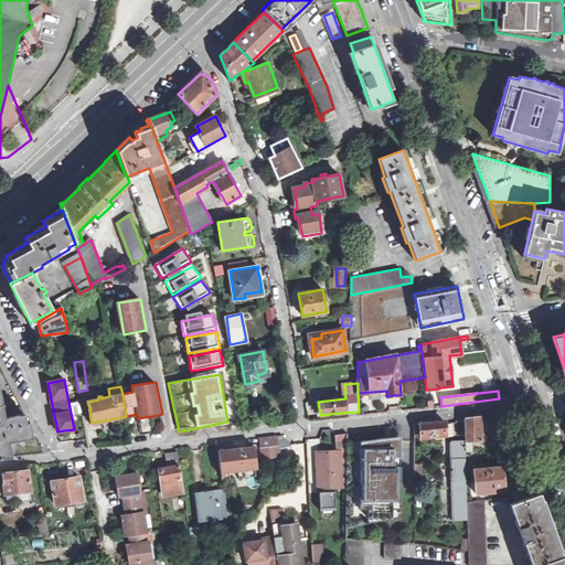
[(4,418),(2,404),(0,404),(0,457),(11,457),(10,449),(14,448),(13,441),(32,438),(30,422),(25,423),(24,414),(4,418)]
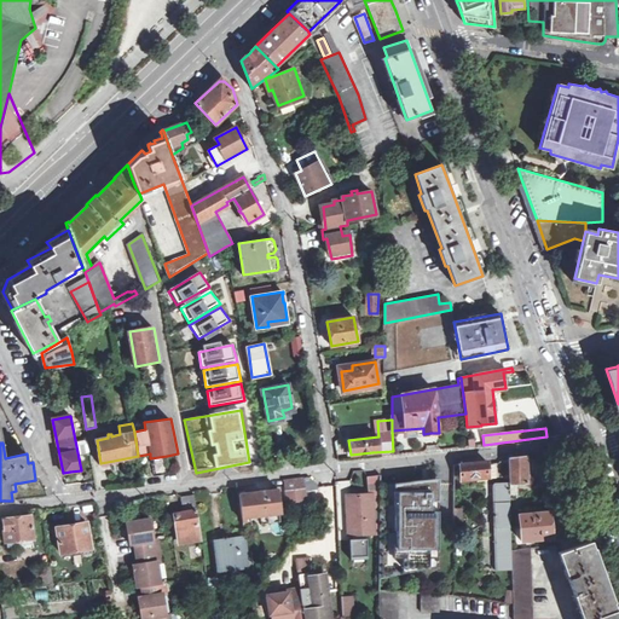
[(526,457),(509,458),(510,493),(518,493),(518,482),(527,481),(527,475),(526,457)]
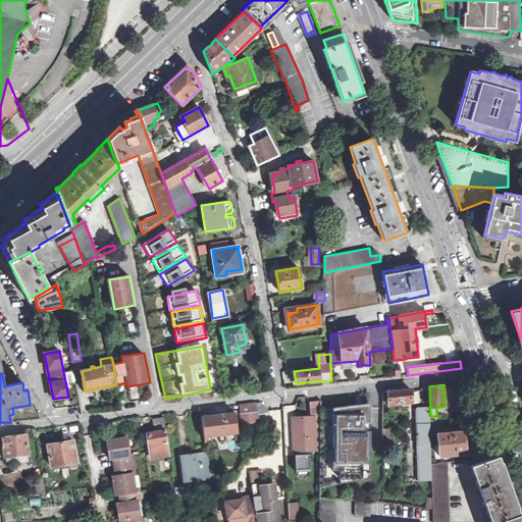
[(412,402),(410,388),(387,392),(388,404),(412,402)]
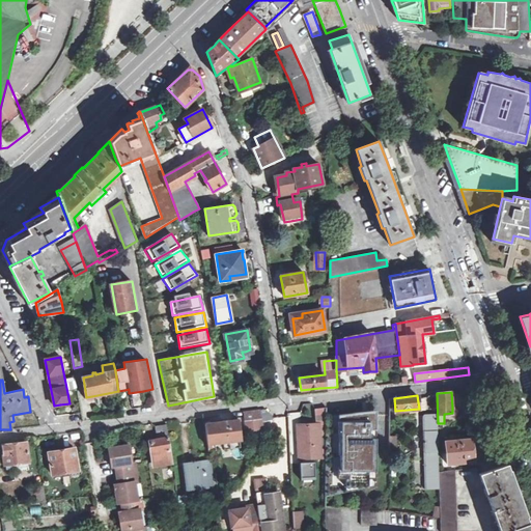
[(260,415),(259,410),(244,412),(246,429),(262,427),(260,415)]
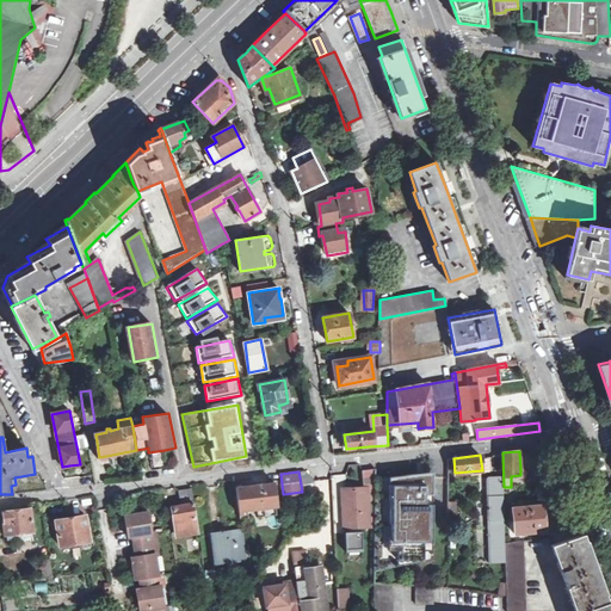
[(366,488),(376,488),(376,480),(376,471),(364,471),(364,489),(366,488)]
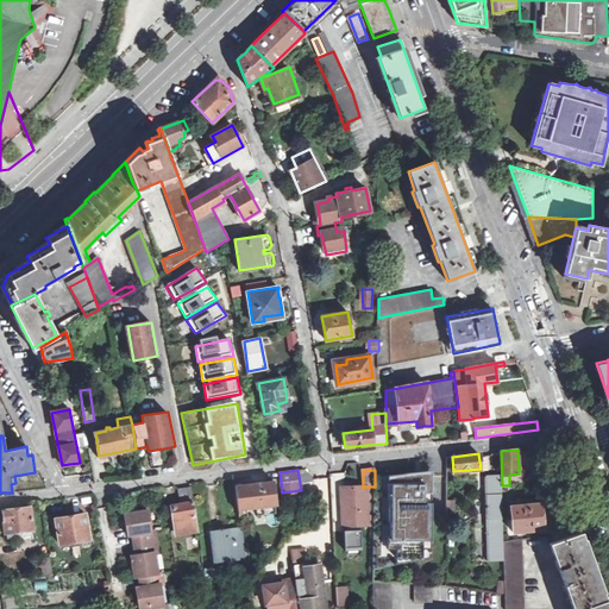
[(375,487),(375,569),(432,559),(431,513),(429,513),(428,485),(424,485),(424,476),(408,476),(408,475),(375,478),(375,487)]
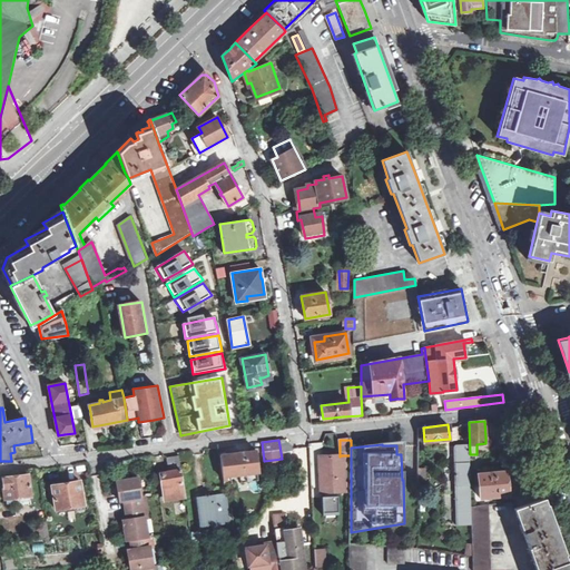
[(259,472),(257,451),(241,453),(220,455),(223,480),(224,480),(225,484),(232,484),(231,475),(259,472)]
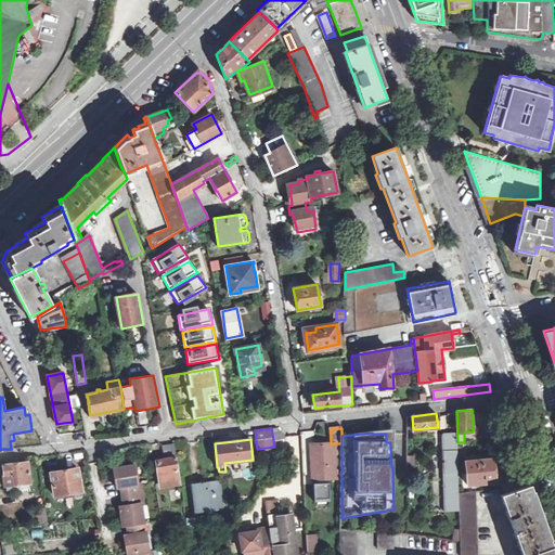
[(180,483),(173,443),(168,444),(163,446),(165,460),(157,461),(160,481),(162,487),(180,483)]
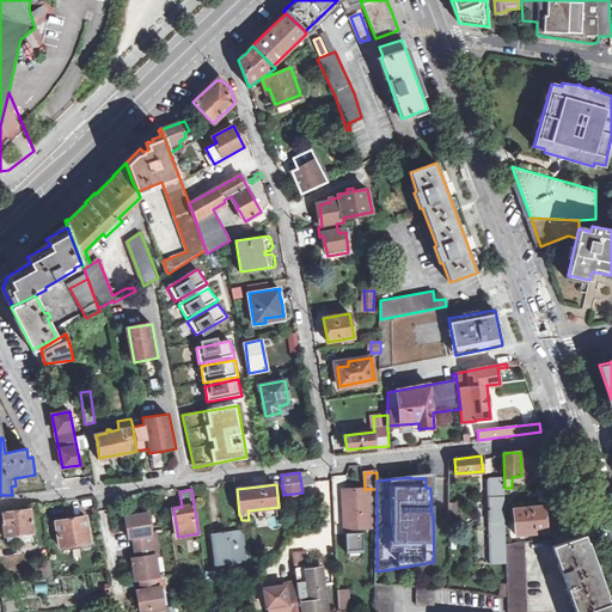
[(369,528),(367,489),(365,490),(355,490),(343,490),(346,528),(348,528),(348,533),(347,534),(347,551),(365,550),(365,528),(369,528)]
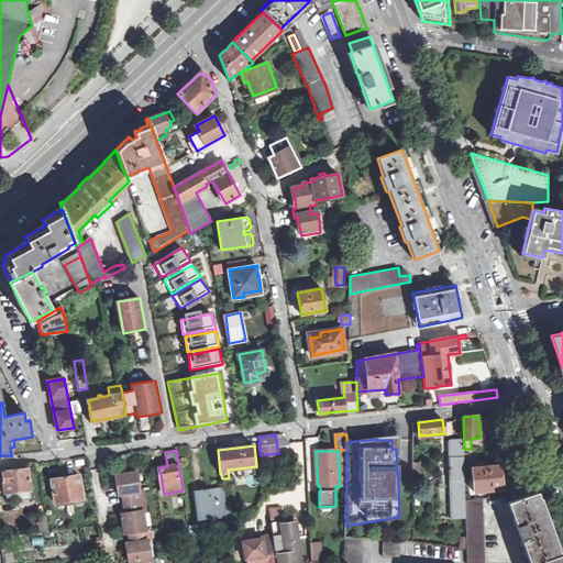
[(466,499),(464,456),(450,457),(451,518),(467,517),(466,499)]
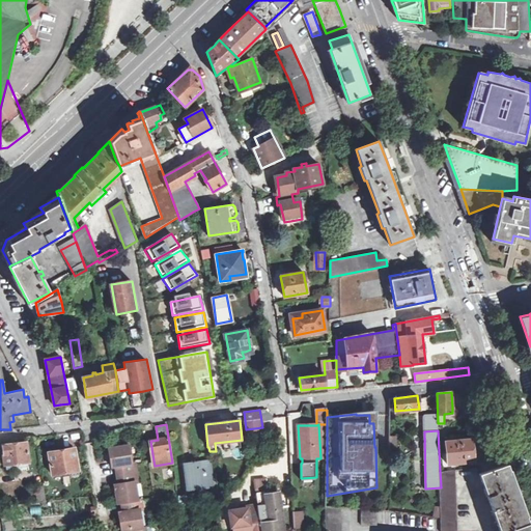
[(474,462),(473,438),(446,440),(448,464),(474,462)]
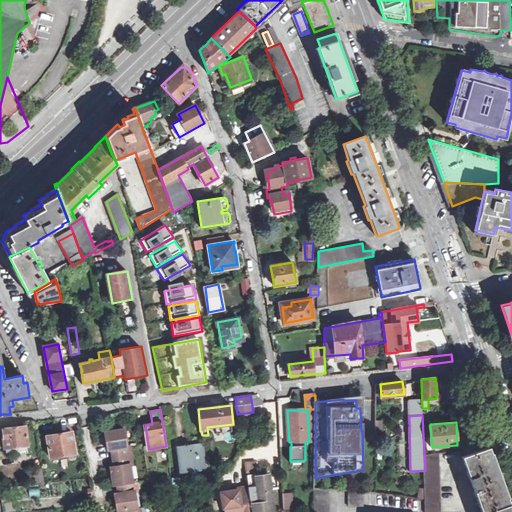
[(29,449),(26,426),(2,429),(6,450),(6,452),(29,449)]
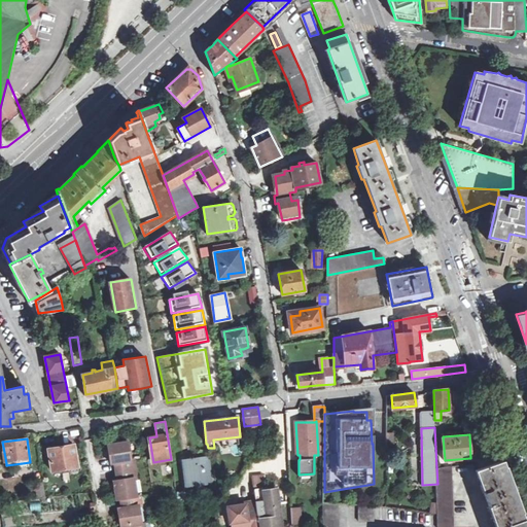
[(114,444),(107,445),(110,463),(115,462),(118,481),(113,482),(116,498),(120,498),(123,508),(117,510),(120,526),(121,526),(125,526),(144,526),(144,524),(141,524),(138,504),(141,504),(140,495),(137,496),(134,479),(137,478),(134,459),(131,460),(128,442),(114,444)]
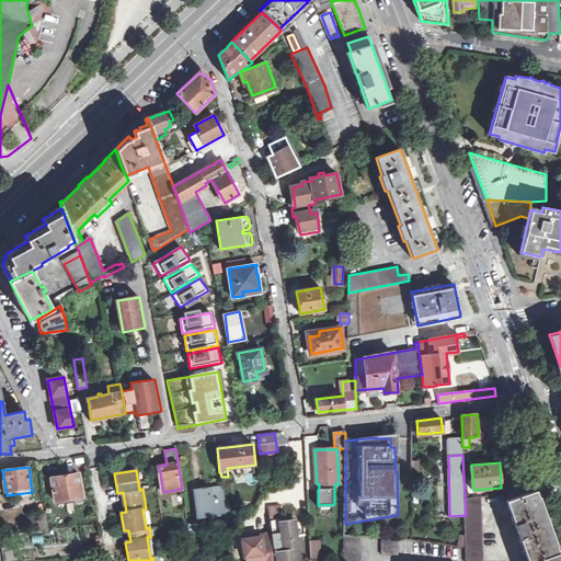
[(63,477),(53,478),(56,501),(83,496),(79,474),(63,477)]
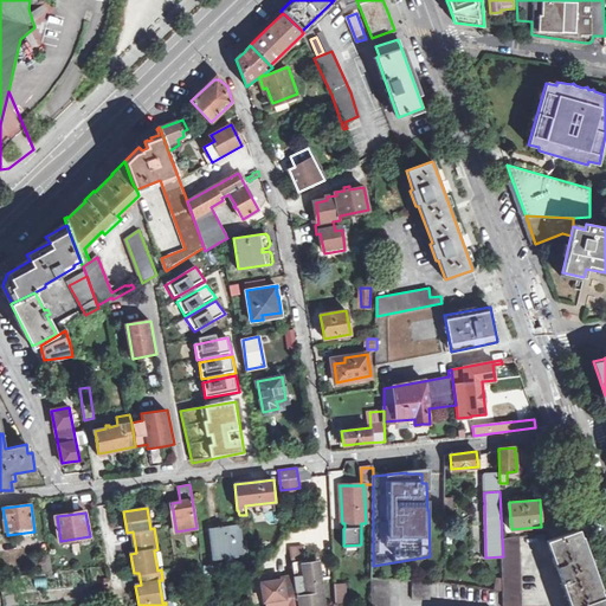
[(220,528),(211,529),(214,559),(243,555),(239,526),(220,528)]
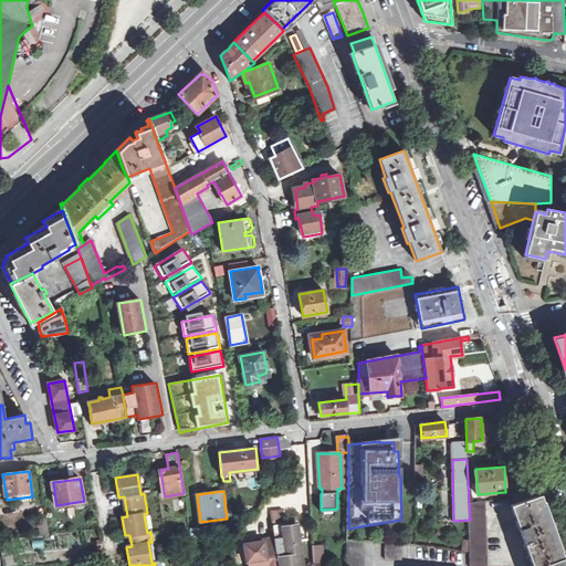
[(509,500),(532,565),(537,565),(562,557),(538,494),(525,500),(522,492),(510,496),(509,500)]
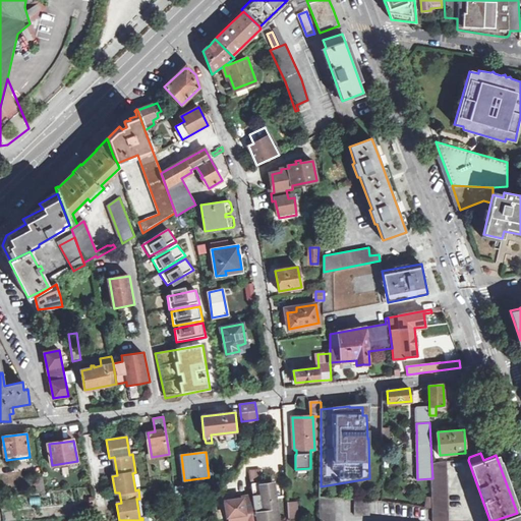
[(447,520),(447,461),(431,462),(432,478),(431,510),(432,520),(447,520)]
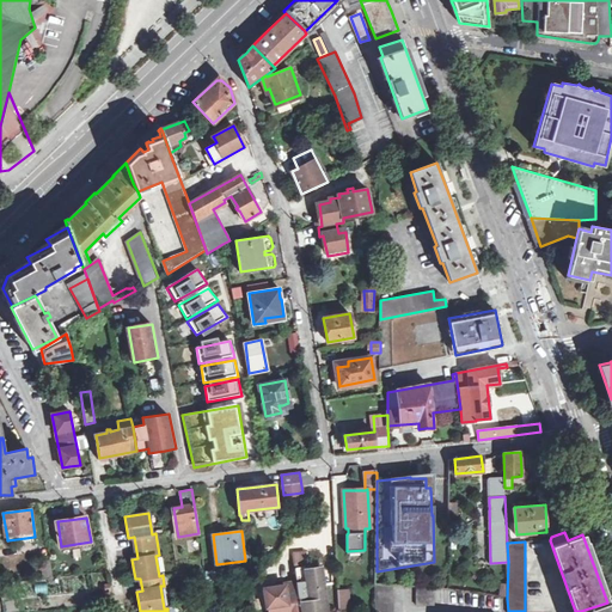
[(51,558),(41,561),(43,576),(54,575),(51,558)]
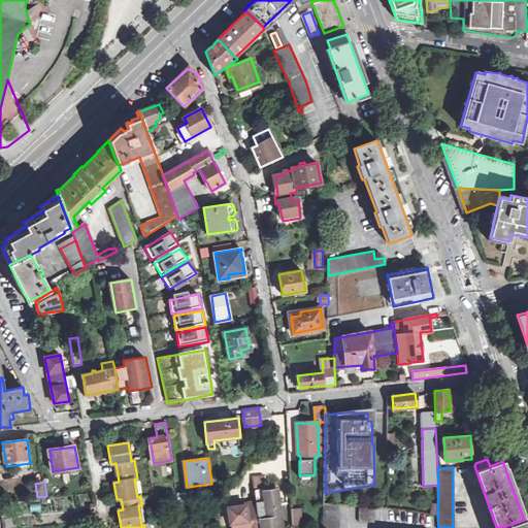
[(281,527),(276,490),(273,490),(272,487),(254,490),(256,502),(259,527),(281,527)]
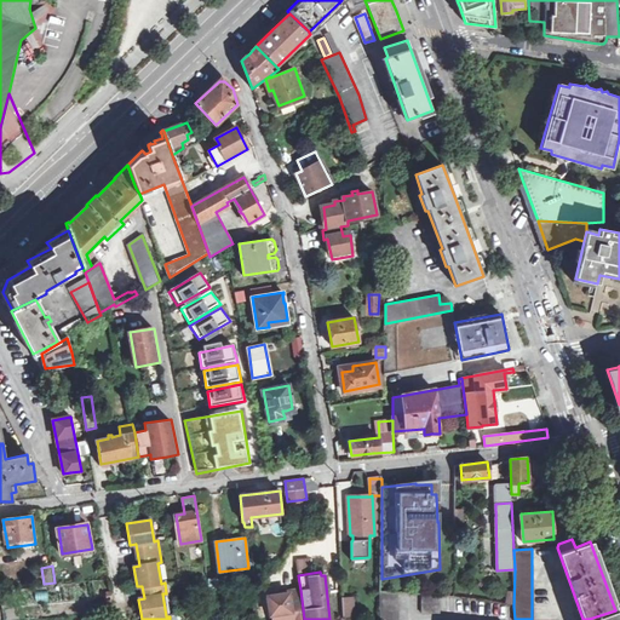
[(304,619),(300,590),(286,591),(286,593),(267,597),(269,614),(270,614),(270,619),(304,619)]
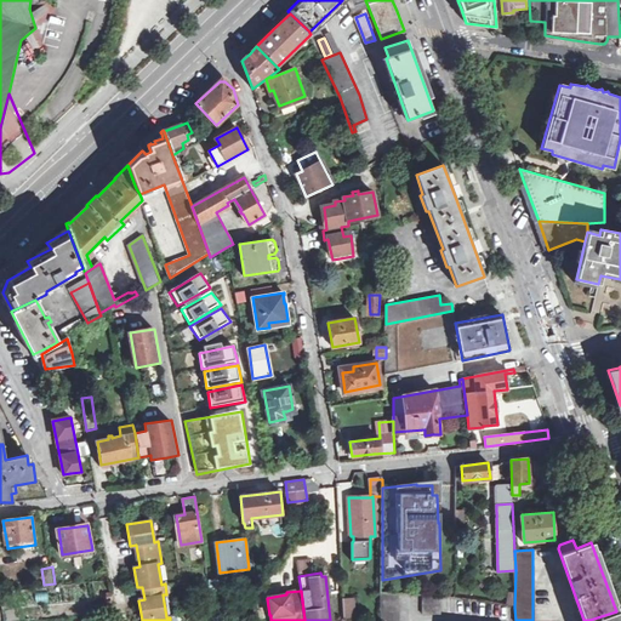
[(399,620),(399,593),(381,592),(382,620),(399,620)]
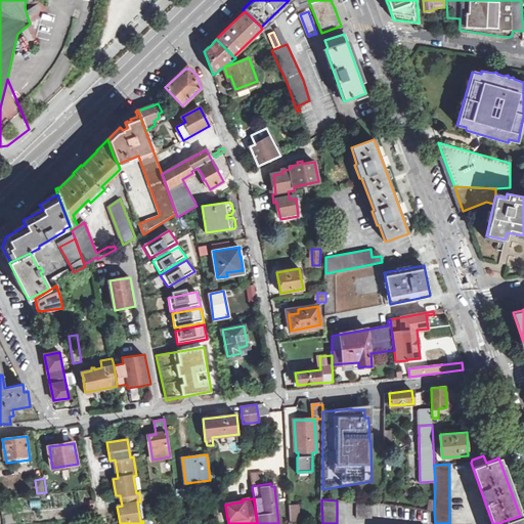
[(372,518),(372,504),(356,501),(357,518),(372,518)]
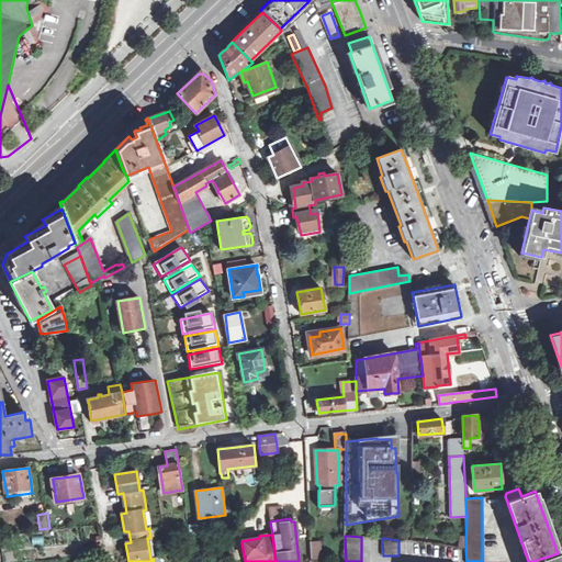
[(311,558),(323,557),(322,541),(310,542),(311,558)]
